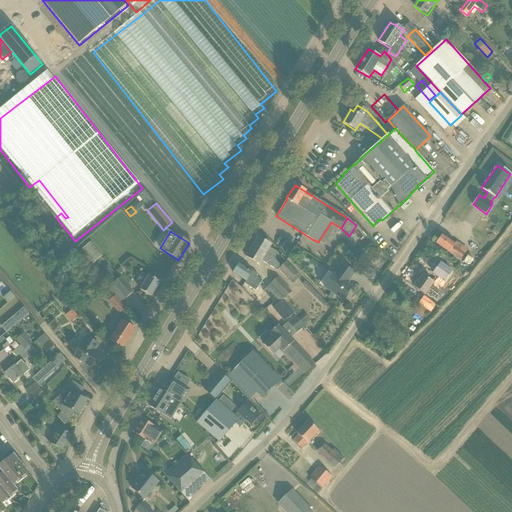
[(442,235),(436,244),(444,250),(459,260),(460,259),(463,255),(464,253),(453,246),(455,243),(451,240),(442,235)]
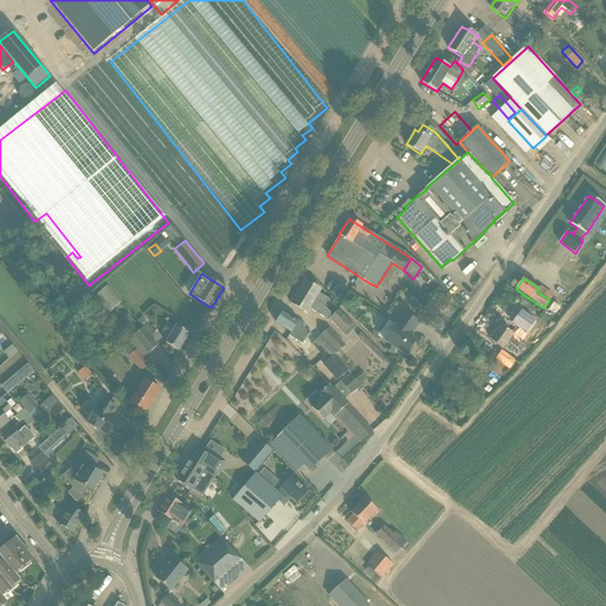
[(305,281),(300,290),(323,308),(324,307),(329,300),(320,292),(321,290),(307,281),(305,281)]
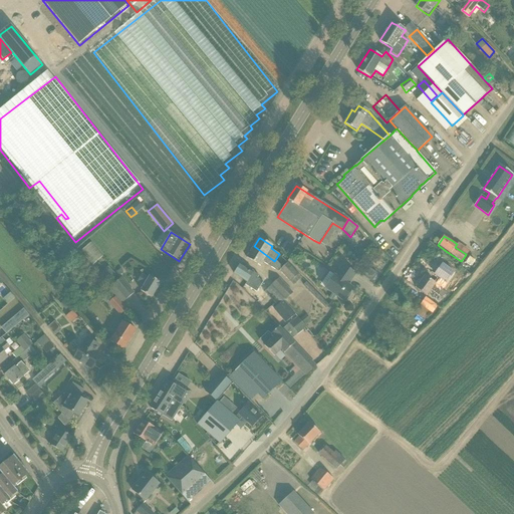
[(247,257),(247,258),(256,263),(260,266),(261,266),(264,263),(278,271),(279,271),(293,285),(301,277),(287,263),(282,268),(275,260),(274,261),(254,246),(249,254),(247,257)]
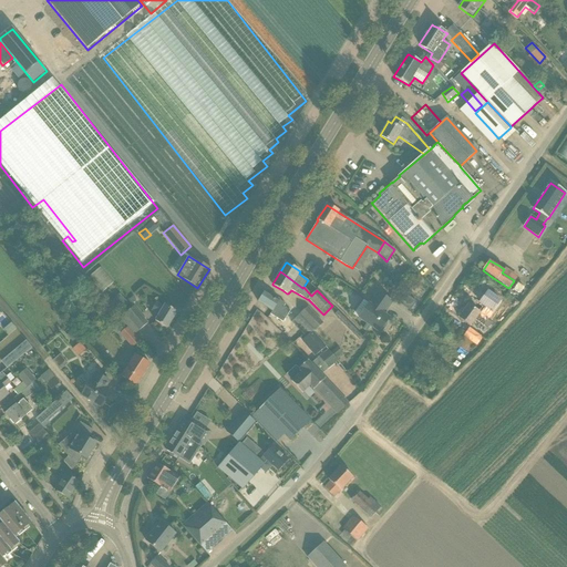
[(265,291),(258,302),(272,311),(270,315),(282,322),(290,311),(285,307),(286,305),(265,291)]
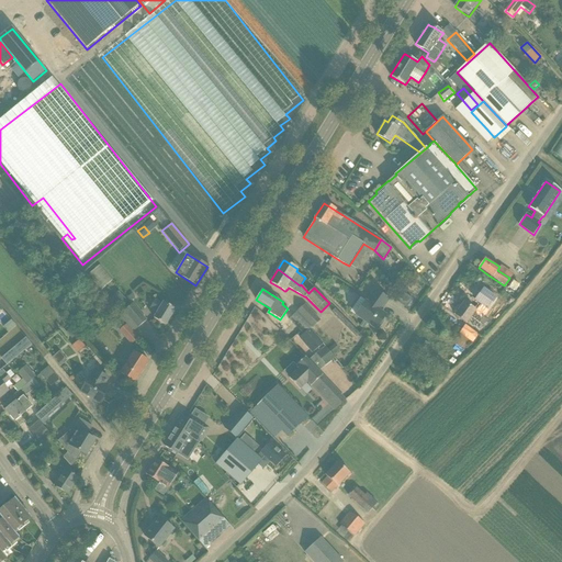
[(374,290),(367,301),(366,300),(356,315),(375,330),(378,327),(381,327),(384,321),(383,318),(385,315),(380,311),(382,307),(383,308),(389,300),(374,290)]
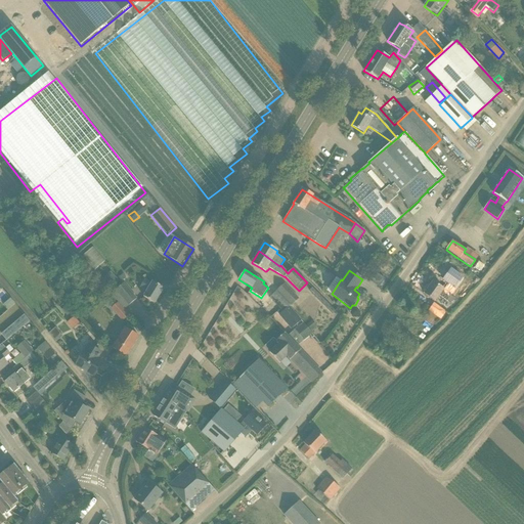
[(103,277),(113,288),(119,281),(110,272),(103,277)]
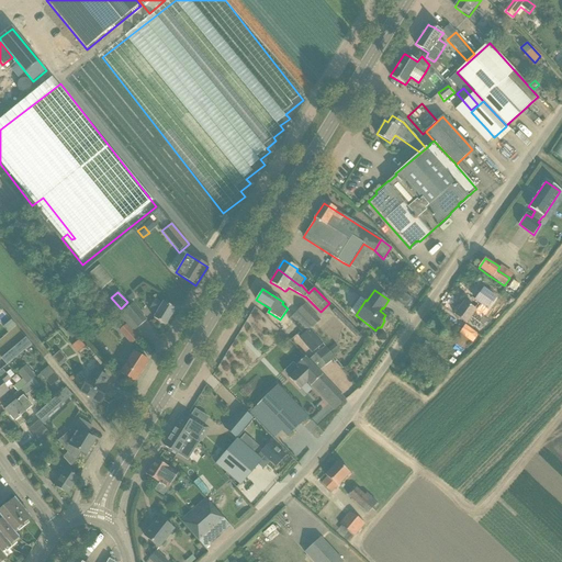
[(411,311),(417,302),(406,293),(400,302),(411,311)]
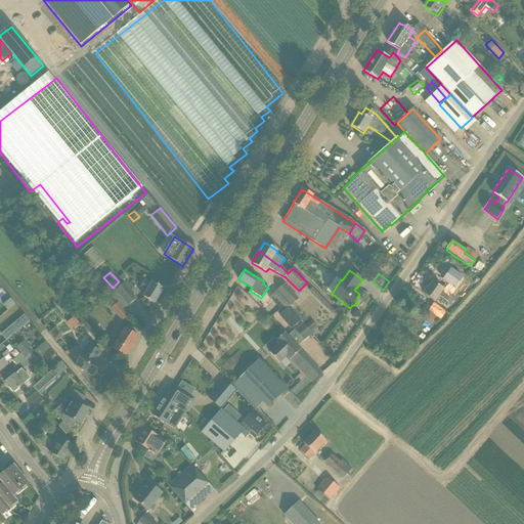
[(456,290),(466,278),(461,274),(451,286),(456,290)]
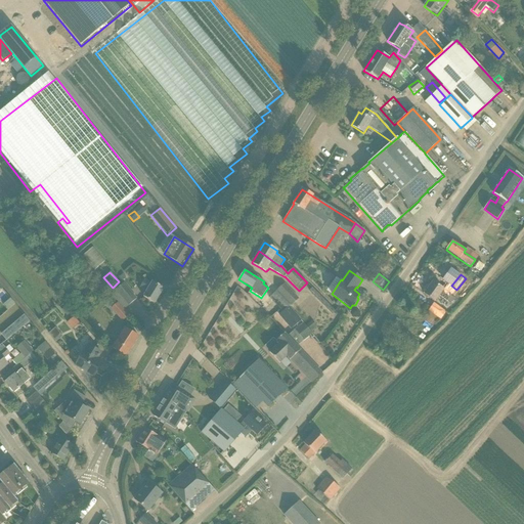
[(164,289),(155,282),(154,282),(151,286),(144,280),(140,288),(147,292),(143,297),(155,303),(164,289)]
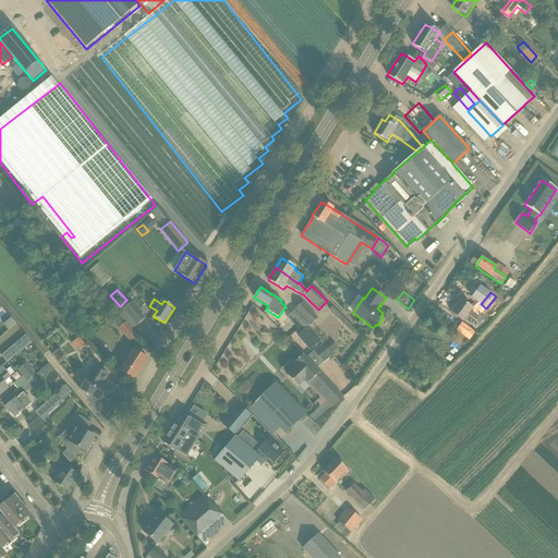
[(470,306),(461,300),(451,313),(460,319),(463,322),(468,315),(480,324),(484,317),(472,310),(473,308),(470,306)]
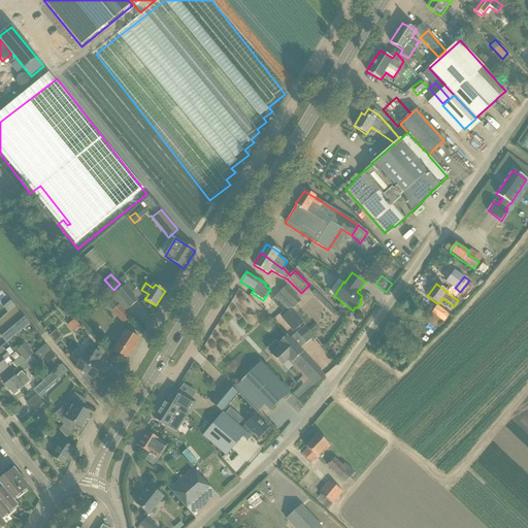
[(137,301),(124,286),(117,293),(129,308),(137,301)]
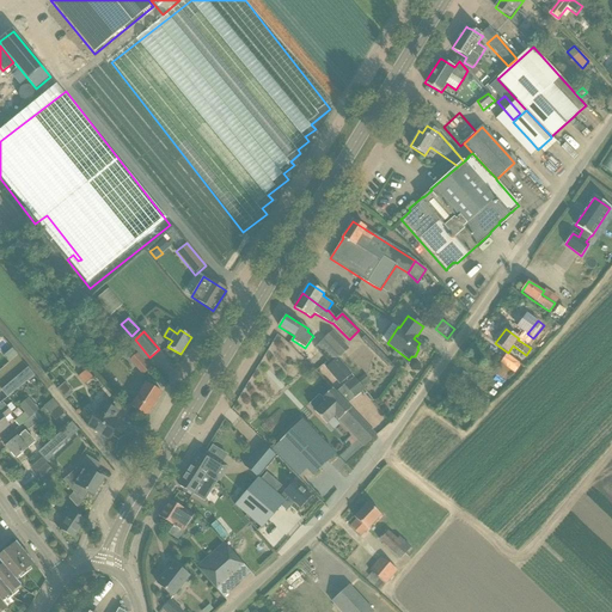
[(332,331),(323,340),(323,341),(337,359),(348,349),(332,331)]
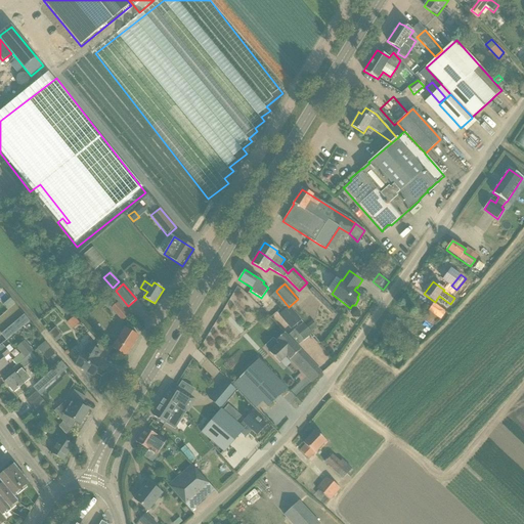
[(310,291),(333,314),(336,311),(313,288),(310,291)]
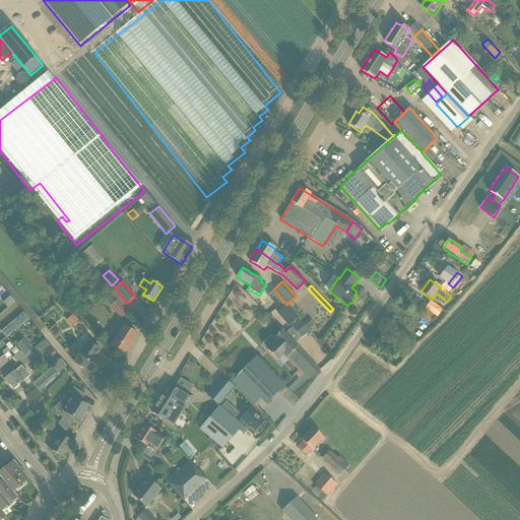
[(5,288),(0,291),(0,294),(13,310),(19,305),(5,288)]
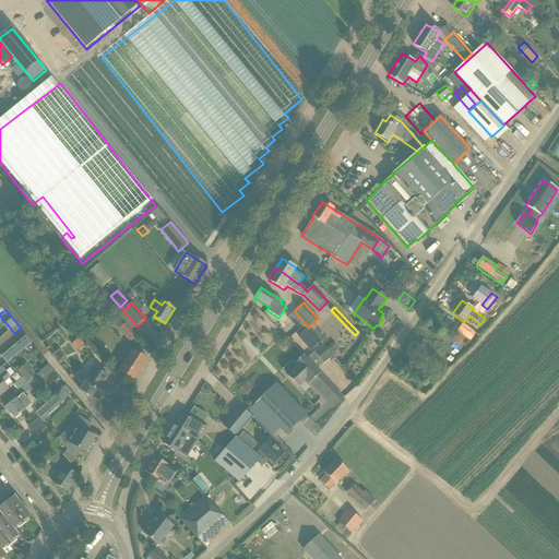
[(295,311),(288,318),(299,330),(301,333),(308,328),(295,311)]
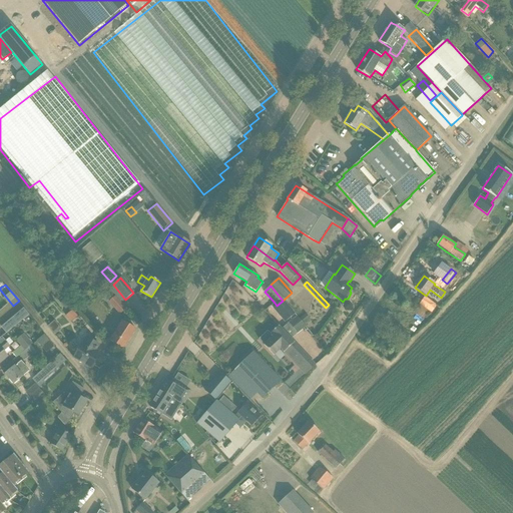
[(125,309),(115,297),(108,302),(119,315),(125,309)]
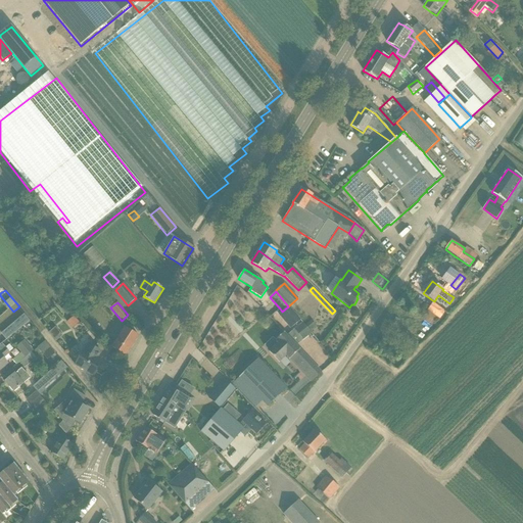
[(439,319),(444,312),(433,303),(428,311),(439,319)]
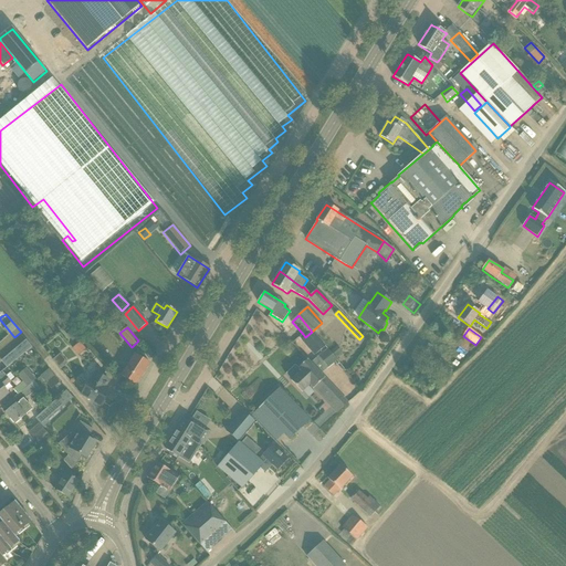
[(303,334),(299,337),(302,341),(314,355),(325,346),(312,332),(305,337),(303,334)]
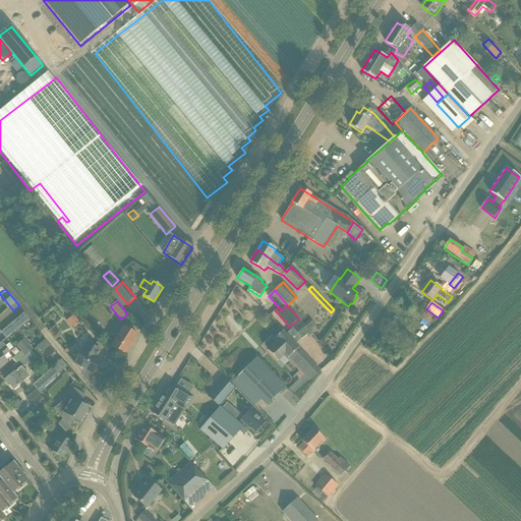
[(71,315),(74,311),(68,306),(65,310),(71,315)]
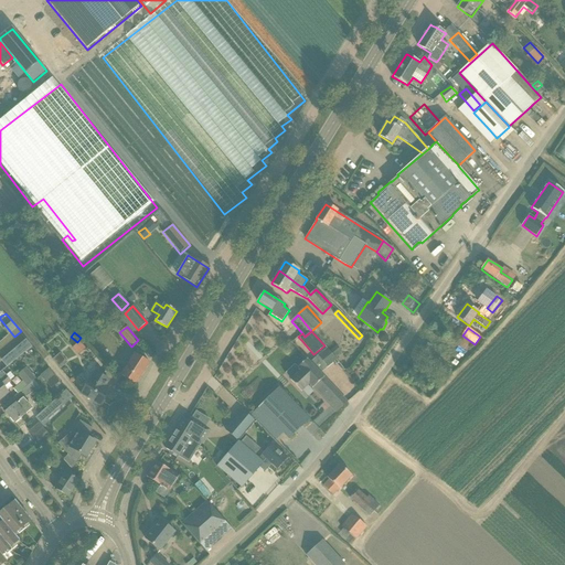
[(80,341),(73,348),(77,353),(84,348),(80,341)]
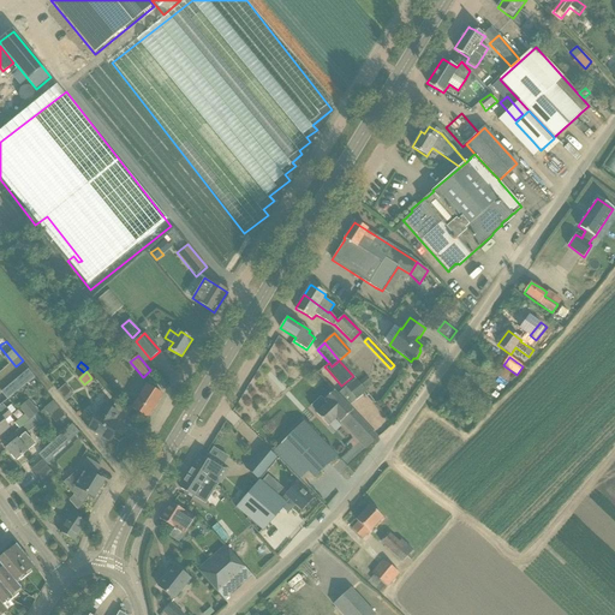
[(356,380),(346,387),(356,400),(366,392),(356,380)]
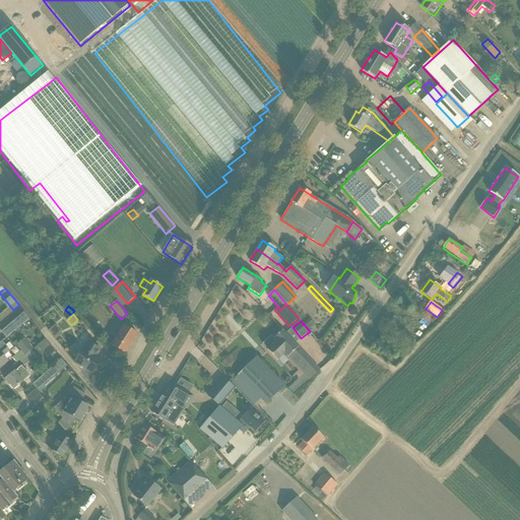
[(12,323),(1,332),(6,338),(17,329),(17,328),(13,323),(12,323)]
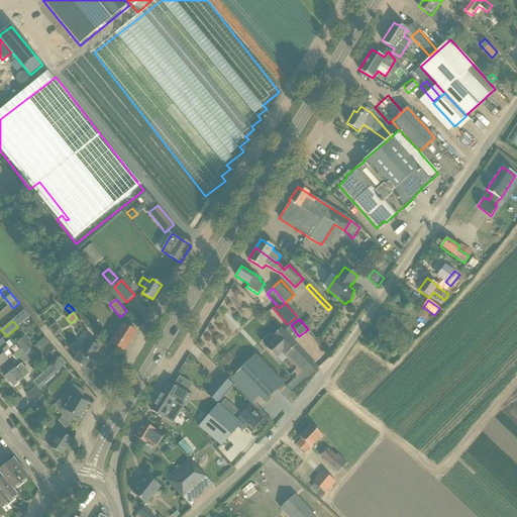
[(110,343),(124,352),(136,332),(123,324),(110,343)]
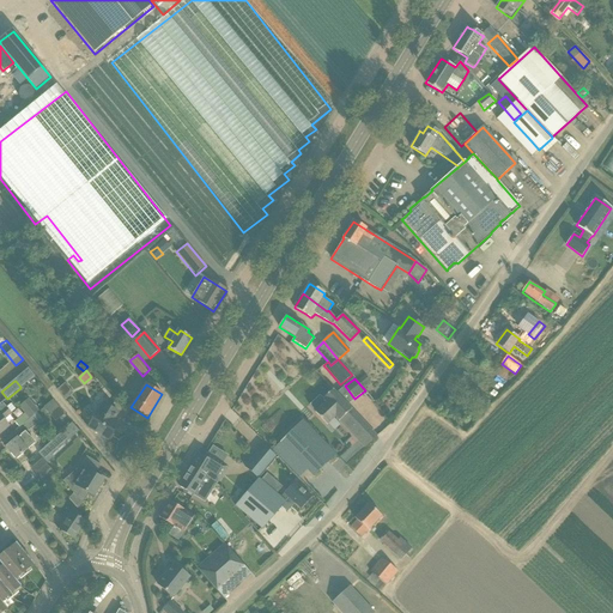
[(61,392),(70,401),(78,395),(70,386),(61,392)]
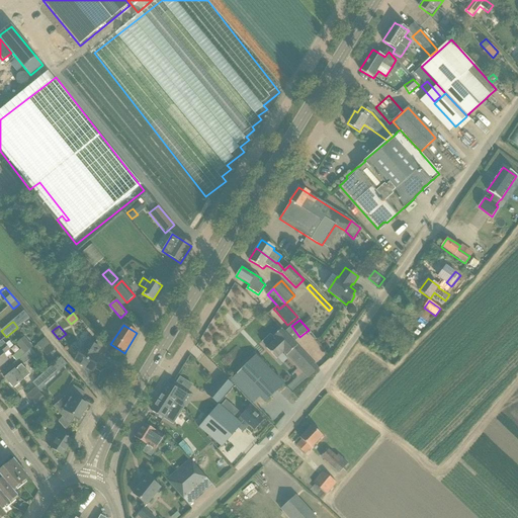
[(282,331),(269,344),(306,384),(318,370),(282,331)]
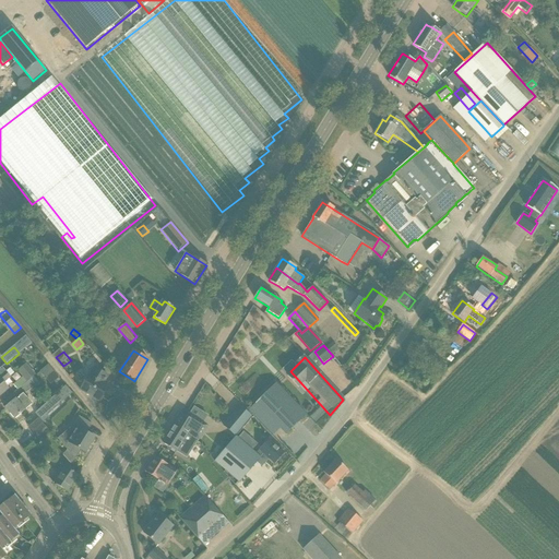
[(25,364),(18,370),(26,381),(34,375),(25,364)]
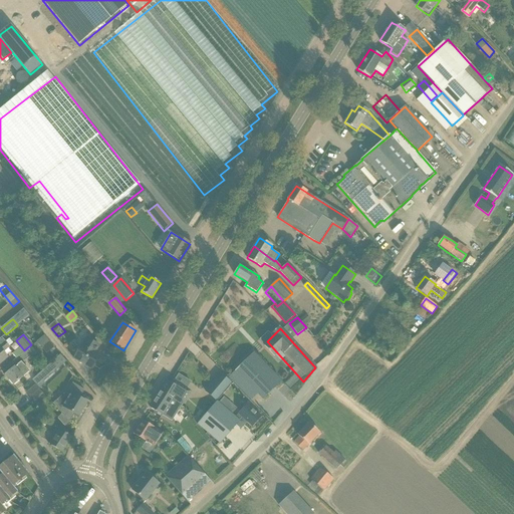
[(44,335),(36,341),(42,348),(49,341),(44,335)]
